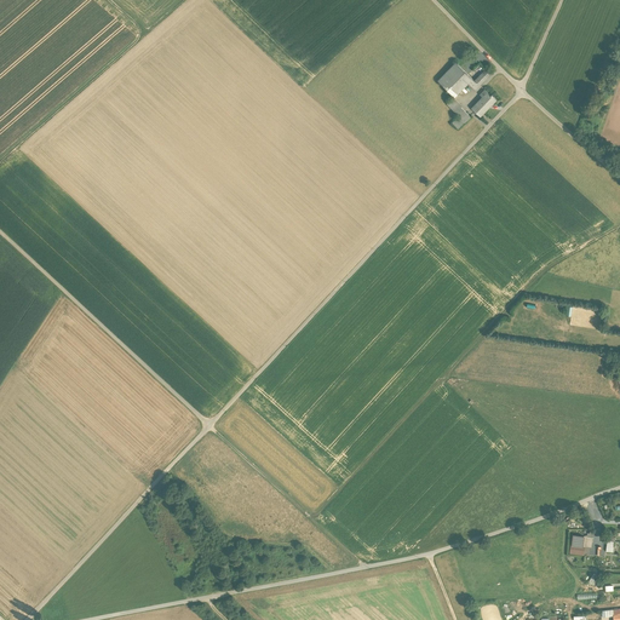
[(471,79),(455,63),(438,81),(454,97),(458,93),(458,92),(468,82),(471,79)]
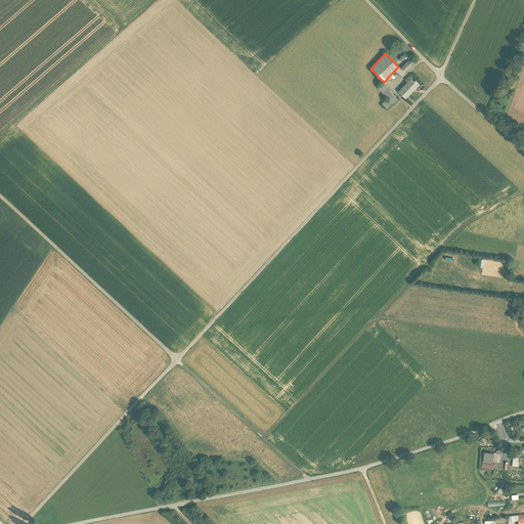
[(411,58),(401,69),(398,67),(395,70),(401,76),(415,62),(411,58)]
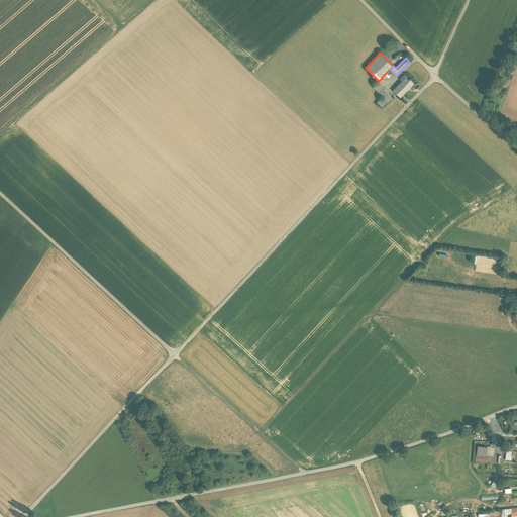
[(409,80),(404,75),(400,79),(402,81),(394,90),(393,90),(401,97),(409,88),(410,88),(414,83),(410,79),(409,80)]
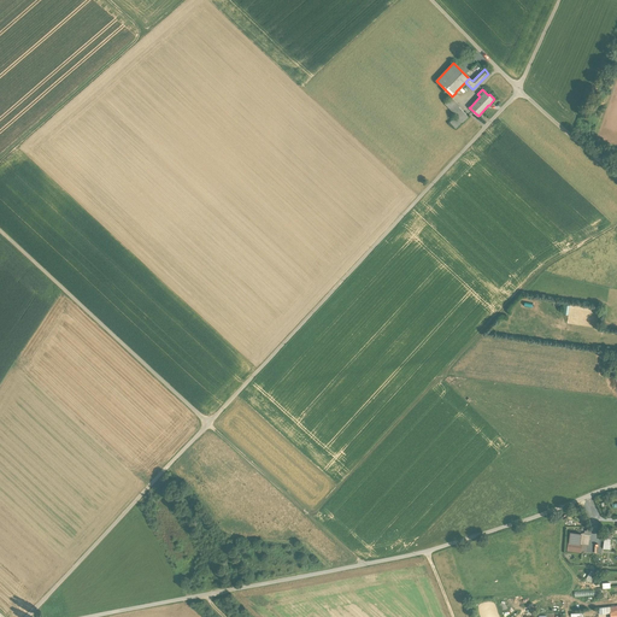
[(458,106),(451,98),(445,104),(453,112),(458,106)]
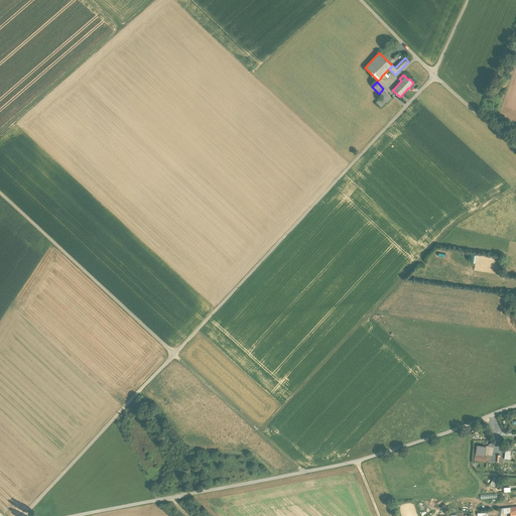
[(391,98),(387,93),(382,97),(376,103),(381,108),(383,105),(387,102),(391,98)]
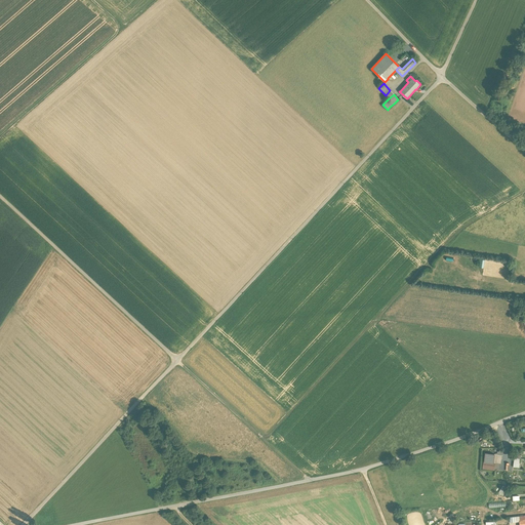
[(485,453),(484,461),(495,463),(496,455),(485,453)]
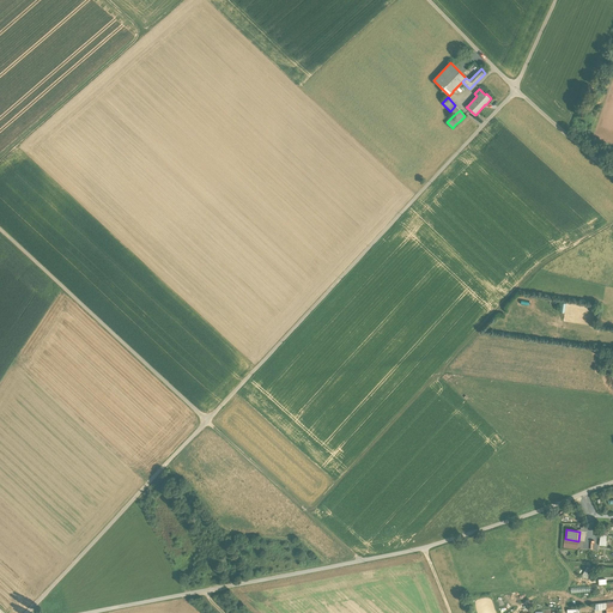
[(577,550),(578,541),(565,539),(564,547),(577,550)]
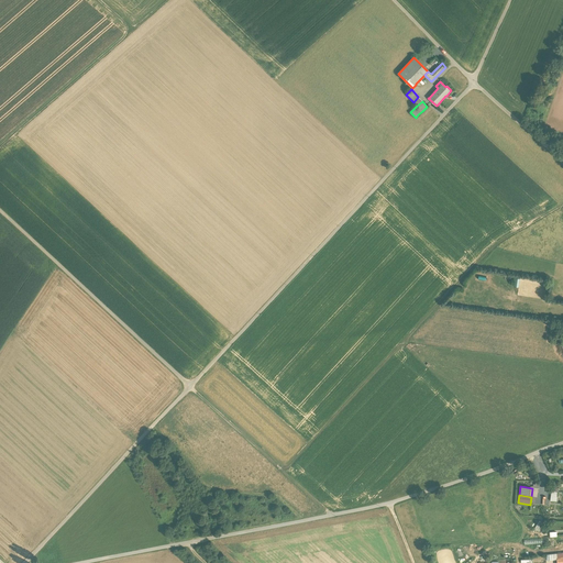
[(544,525),(540,521),(534,529),(539,532),(544,525)]
